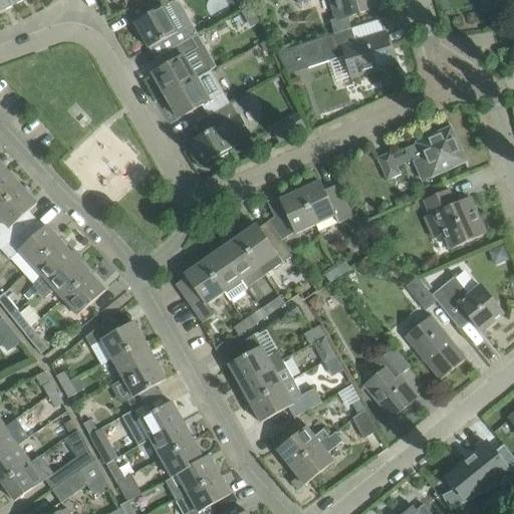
[(12,0),(0,0),(0,11),(15,5),(12,0)]
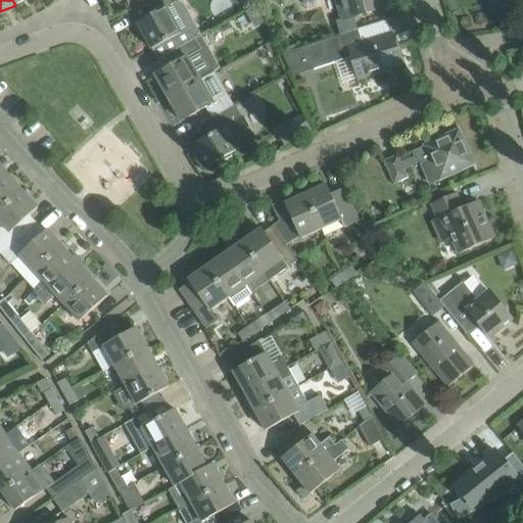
[(173,38),(179,48),(195,39),(200,36),(184,4),(180,2),(175,2),(171,4),(168,0),(151,0),(127,14),(134,27),(138,25),(151,49),(173,38)]
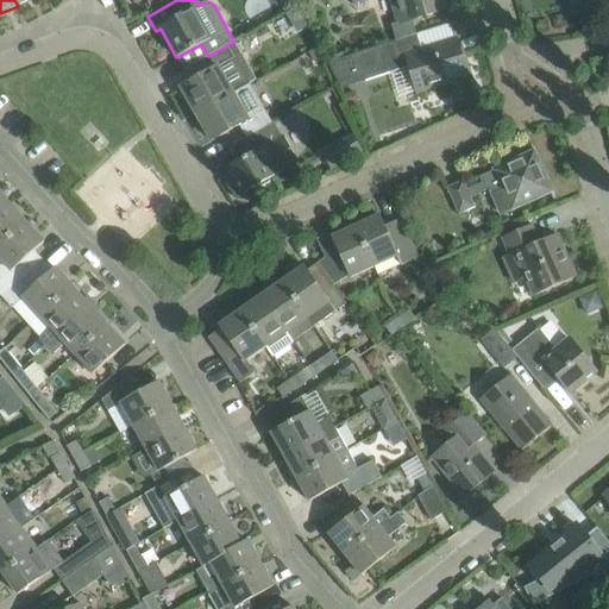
[(280,0),(286,10),(300,1),(299,0),(280,0)]
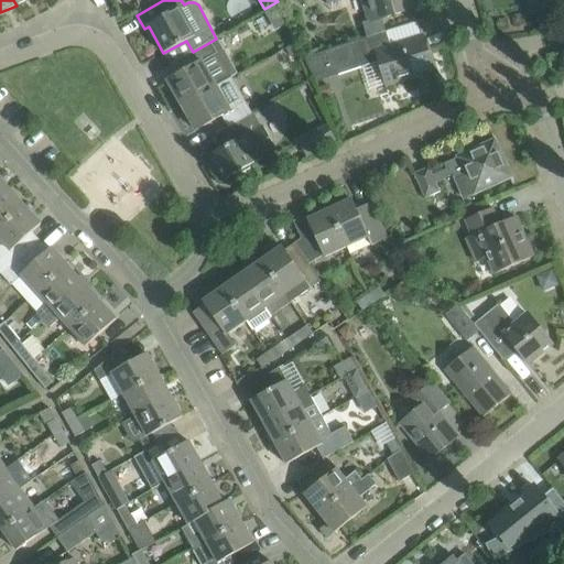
[(325,0),(326,3),(336,0),(360,0),(368,21),(362,23),(367,36),(386,31),(382,19),(392,15),(413,9),(412,4),(419,3),(418,0),(325,0)]
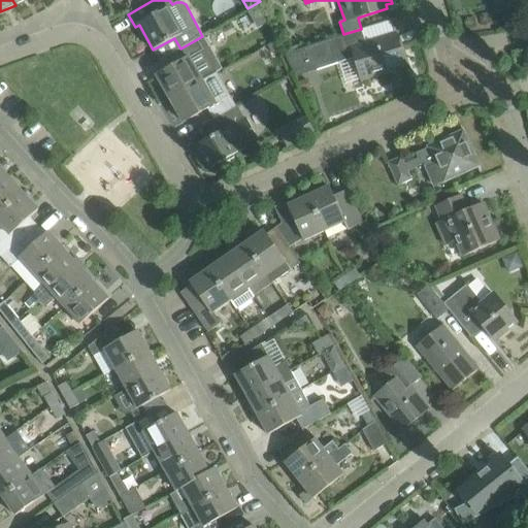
[(524,2),(527,0),(496,0),(499,9),(520,3),(521,7),(525,6),(524,2)]
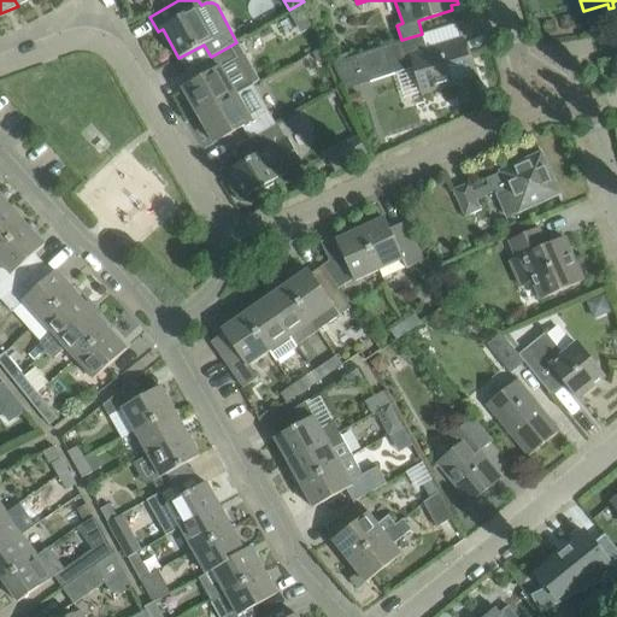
[(383,46),(331,64),(345,90),(394,74),(415,68),(422,93),(474,77),(462,40),(459,41),(427,51),(422,34),(401,40),(399,41),(383,46)]
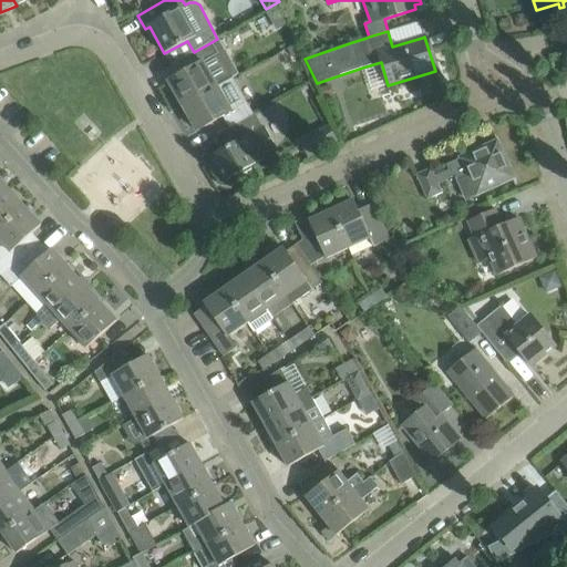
[(168,81),(183,106),(233,79),(230,74),(232,72),(232,71),(232,70),(232,69),(230,66),(228,66),(227,66),(225,66),(223,63),(212,42),(194,52),(187,55),(194,66),(168,81)]
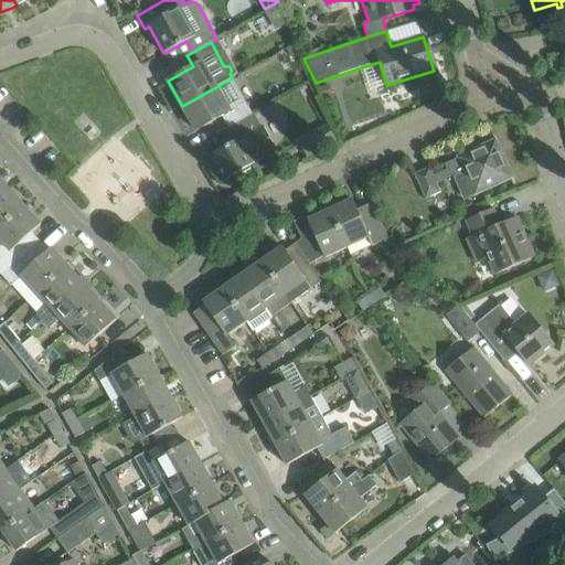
[(290,57),(299,53),(295,45),(287,50),(290,57)]
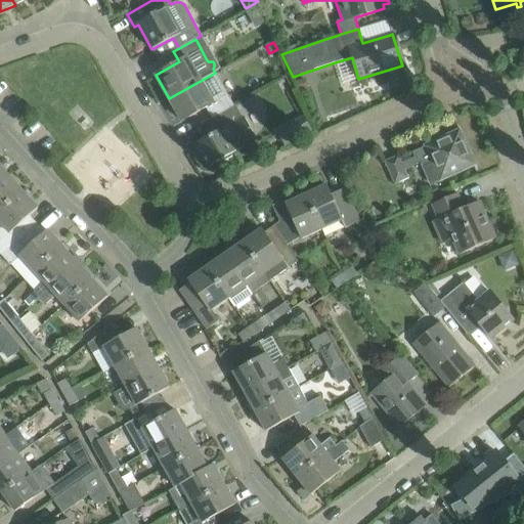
[(206,107),(212,119),(235,105),(233,105),(222,86),(215,73),(169,98),(182,122),(206,107)]
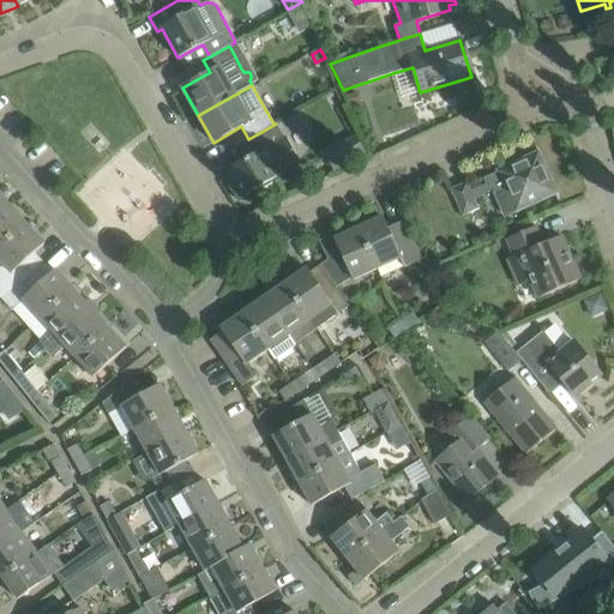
[(356,91),(344,96),(349,108),(361,103),(356,91)]
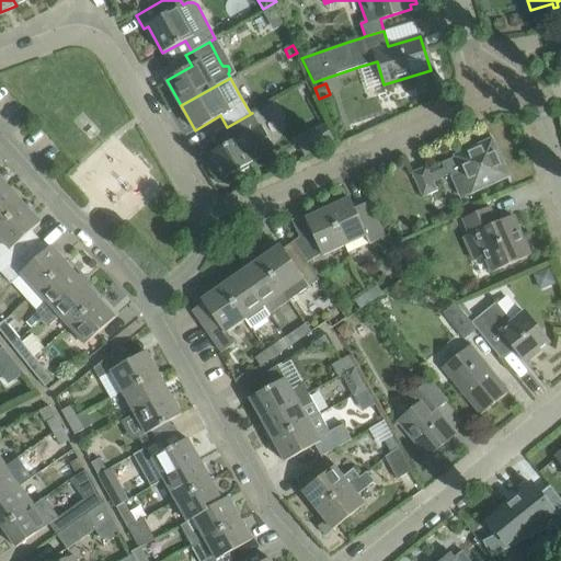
[(252,113),(227,127),(209,137),(215,150),(209,155),(224,180),(263,157),(275,149),(260,124),(259,125),(252,113)]
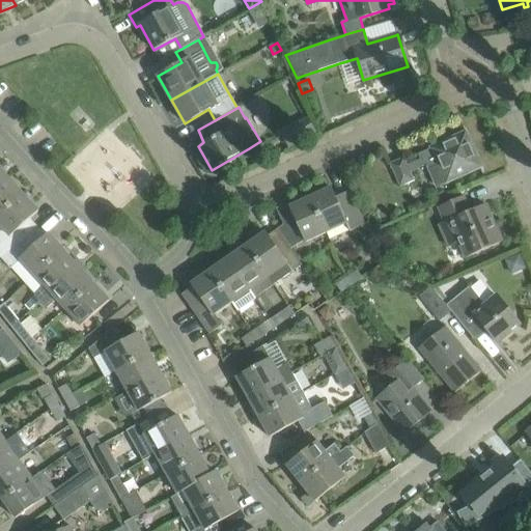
[(314,133),(306,118),(299,122),(301,126),(290,132),(288,128),(280,132),(288,147),(314,133)]
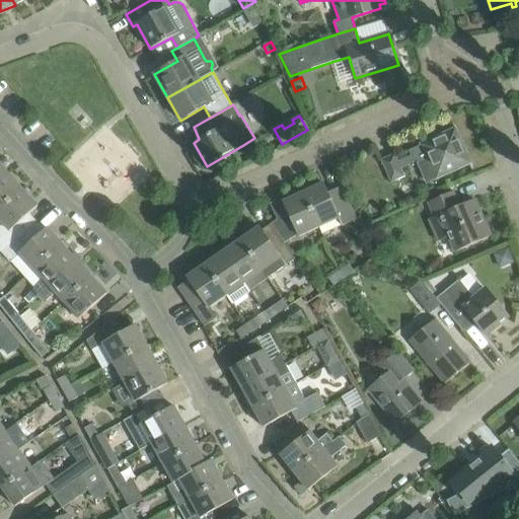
[(426,182),(436,178),(469,163),(454,130),(421,145),(427,157),(417,162),(426,182)]
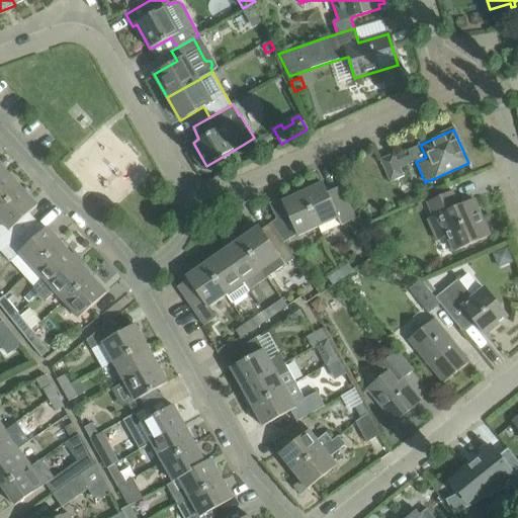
[(379,160),(390,182),(403,176),(394,154),(379,160)]
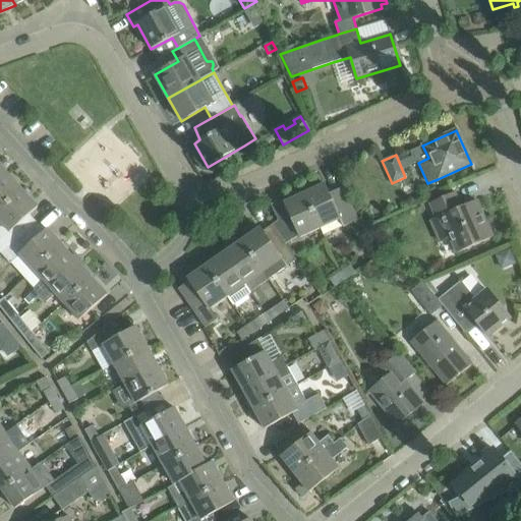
[(0,210),(22,190),(7,174),(0,180),(0,210)]
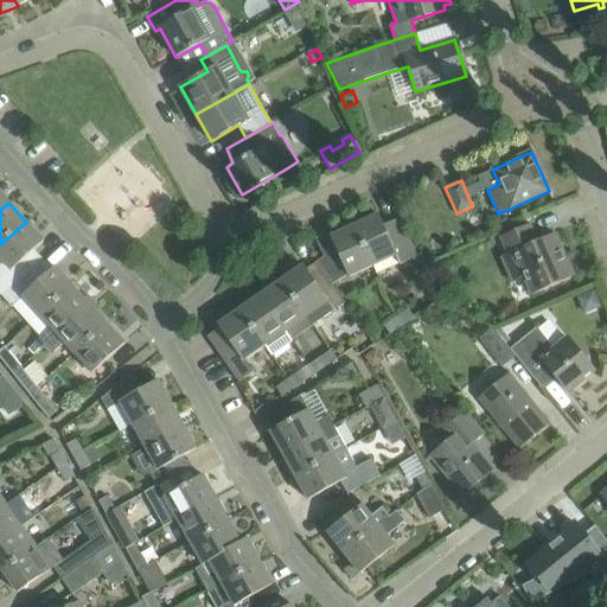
[(378,215),(355,227),(372,266),(396,256),(400,264),(417,257),(409,240),(400,218),(383,225),(378,215)]
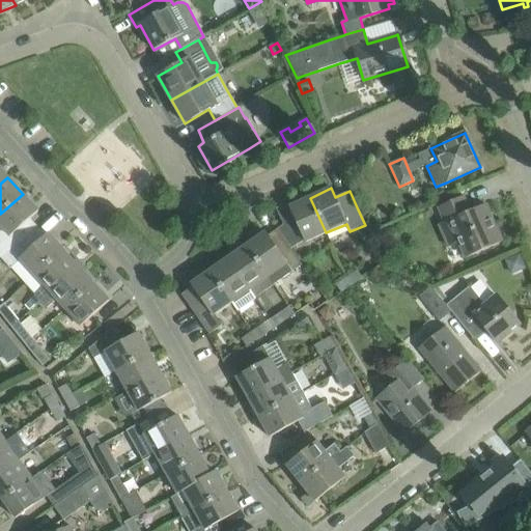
[(0,257),(2,259),(8,253),(9,253),(37,227),(29,219),(38,212),(23,194),(0,214),(0,257)]
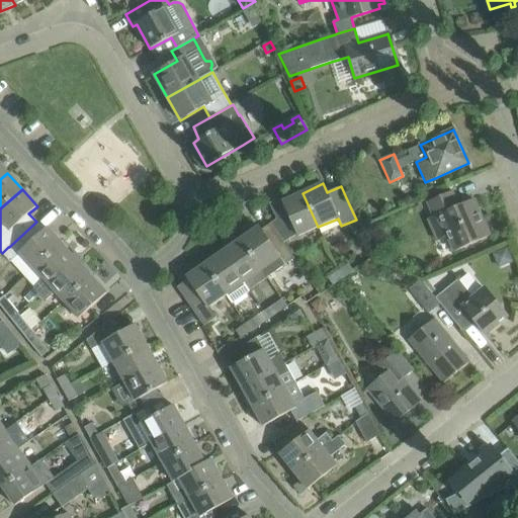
[(490,236),(473,199),(458,206),(451,191),(427,202),(434,217),(428,220),(438,242),(447,237),(454,252),(490,236)]
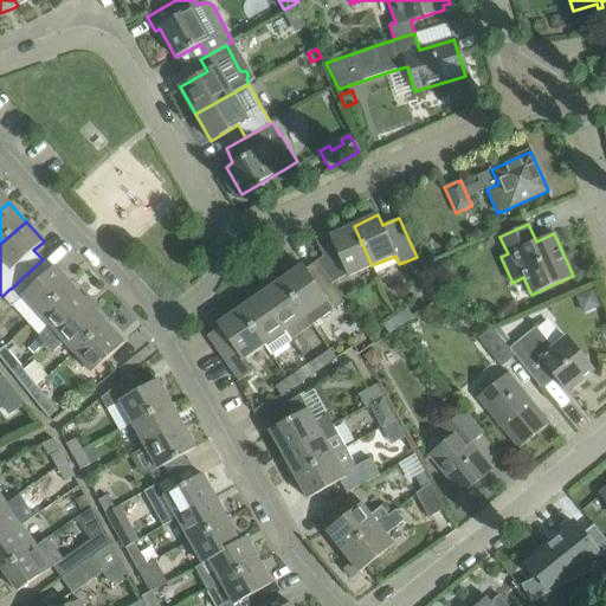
[(323,257),(316,262),(331,284),(340,277),(347,275),(348,277),(372,265),(354,226),(329,237),(336,251),(323,257)]
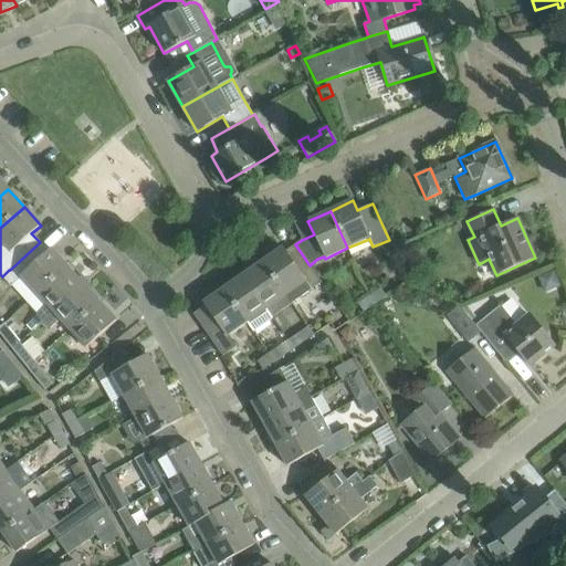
[(21,276),(38,295),(67,266),(51,249),(48,251),(40,242),(10,270),(9,270),(2,276),(11,286),(21,276)]
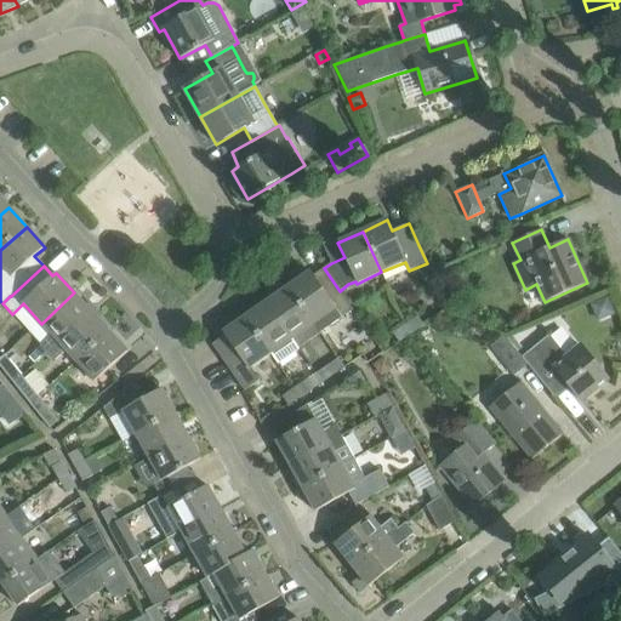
[(288,288),(314,324),(320,332),(342,318),(353,311),(340,291),(324,268),(313,275),(311,272),(288,288)]
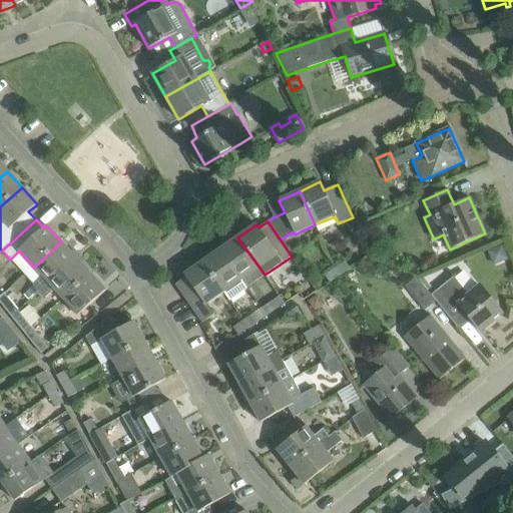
[(237,237),(220,249),(241,281),(260,268),(237,237)]
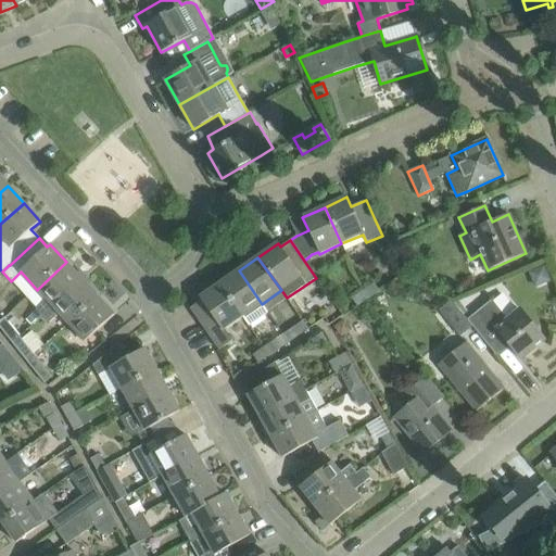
[(35,308),(41,316),(83,279),(66,262),(37,290),(46,299),(35,308)]
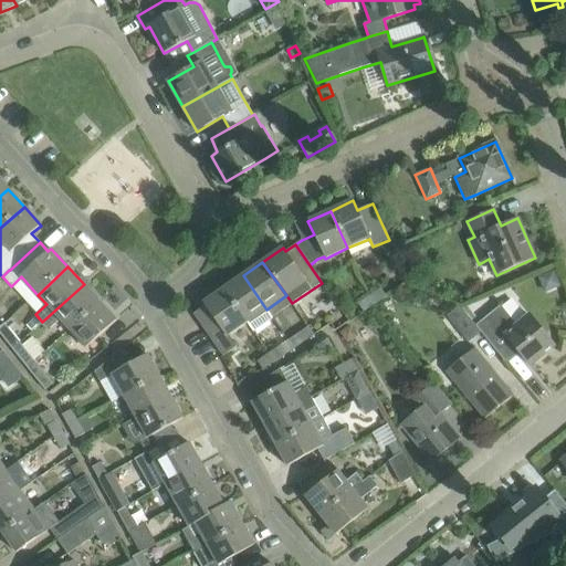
[(243,275),(223,290),(247,323),(245,324),(252,333),(273,317),(266,310),(243,275)]
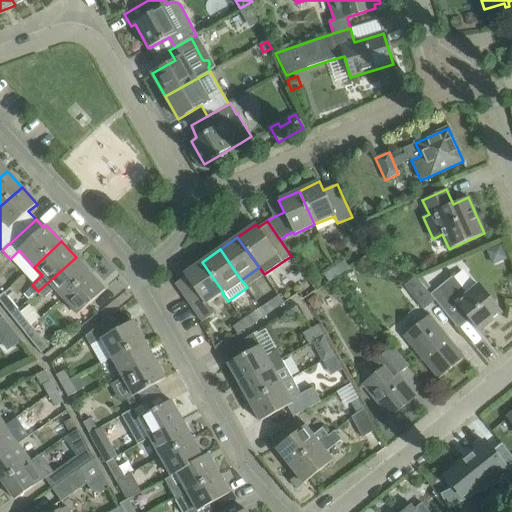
[(54,289),(63,298),(90,273),(76,257),(38,291),(44,298),(54,289)]
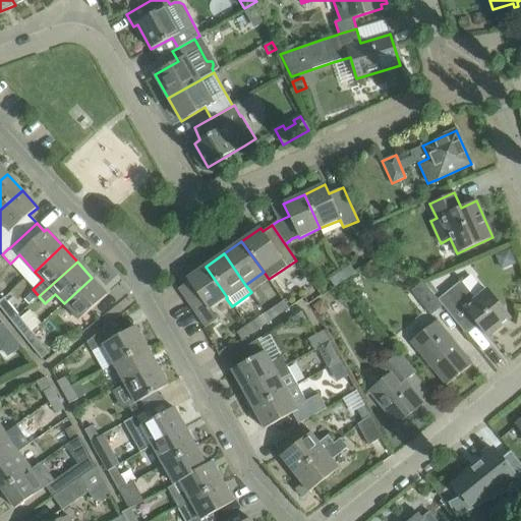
[(227,297),(206,267),(187,279),(200,299),(190,306),(206,328),(216,321),(209,310),(226,298),(227,297)]
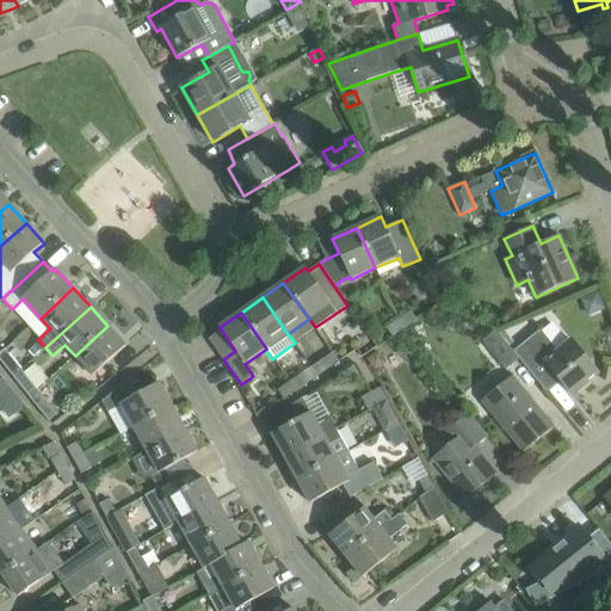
[(107,326),(75,356),(93,376),(125,346),(107,326)]
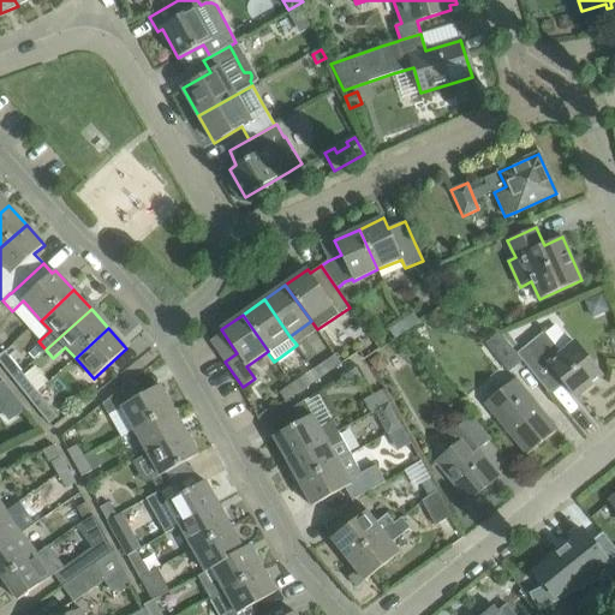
[(512,348),(502,335),(499,332),(485,344),(508,372),(523,360),(517,353),(512,348)]
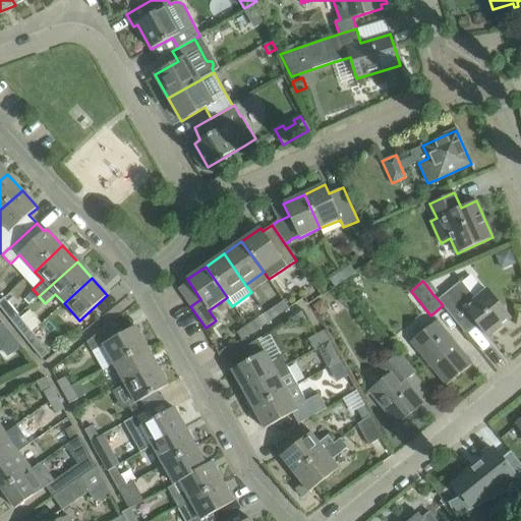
[(438,299),(443,305),(444,308),(457,324),(469,314),(487,337),(510,319),(487,290),(476,299),(461,281),(445,294),(438,299)]
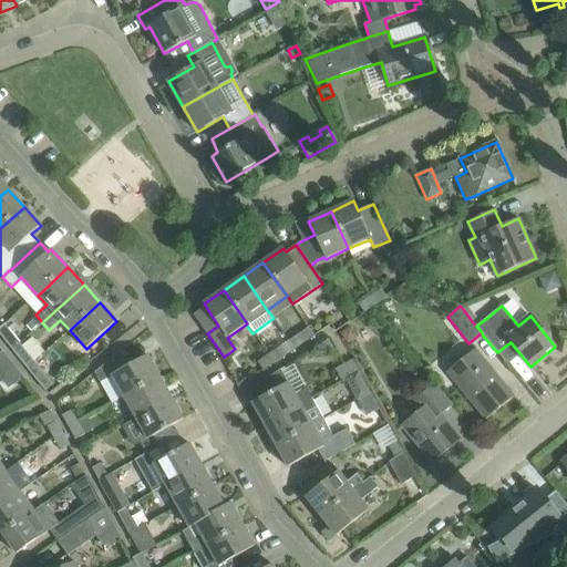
[(4,323),(0,327),(0,334),(12,350),(20,343),(13,334),(4,323)]
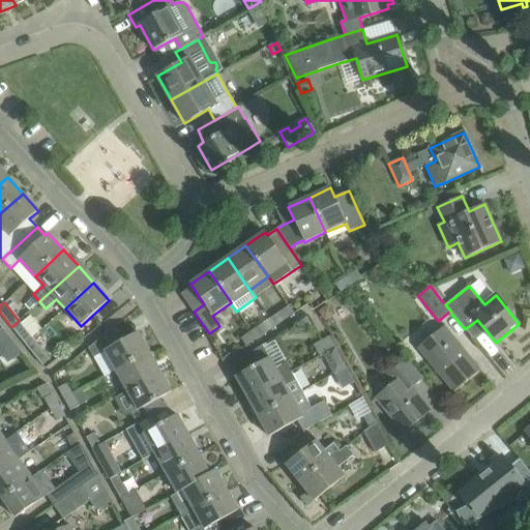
[(269,319),(275,326),(294,314),(288,305),(269,319)]
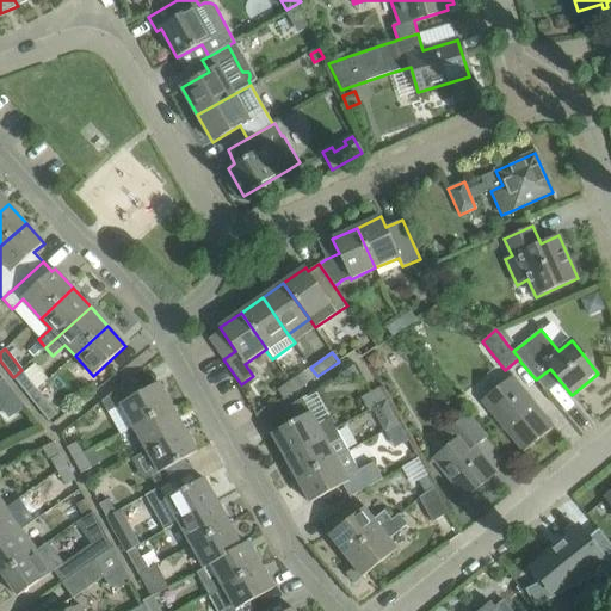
[(22,370),(13,377),(29,396),(37,389),(24,374),(22,370)]
